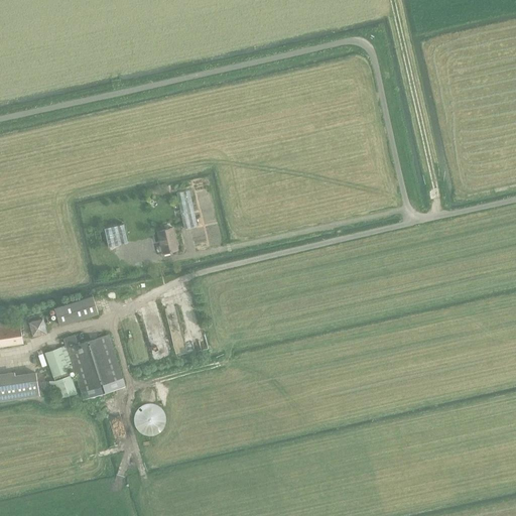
[(189,189),(176,192),(184,228),(198,226),(189,189)]
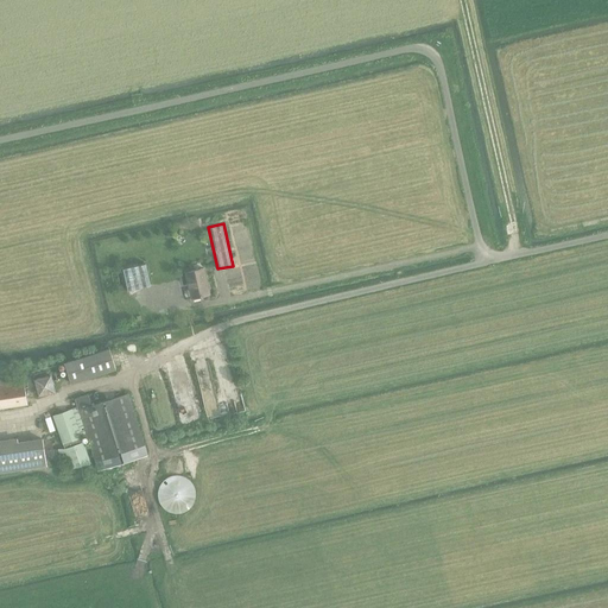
[(145,263),(122,268),(128,290),(151,285),(145,263)]
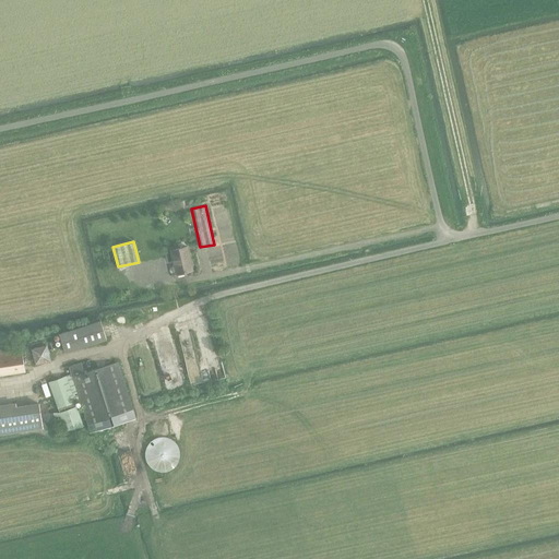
[(183,272),(192,271),(187,248),(171,251),(176,274),(178,274),(178,276),(185,275),(183,272)]
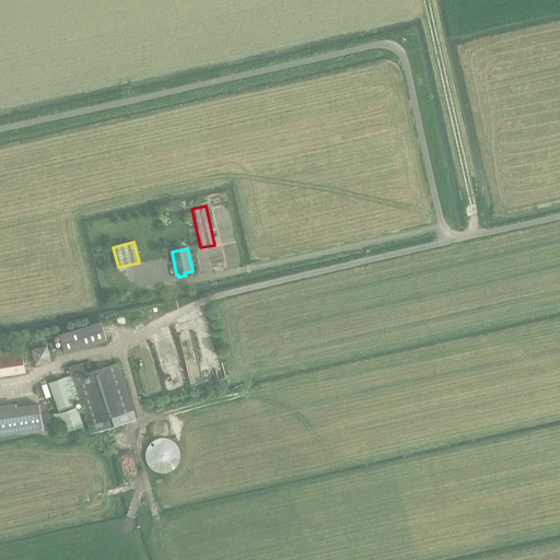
[(65,353),(106,340),(101,322),(58,335),(65,353)]
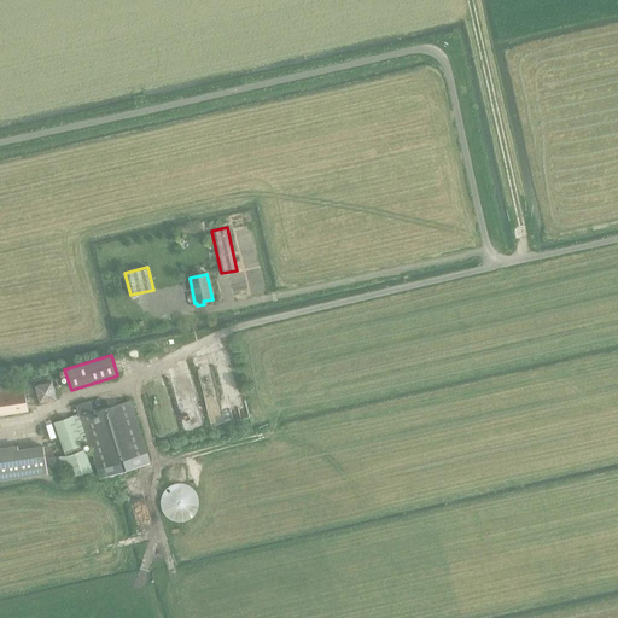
[(0,415),(28,412),(24,389),(23,379),(0,383),(0,415)]
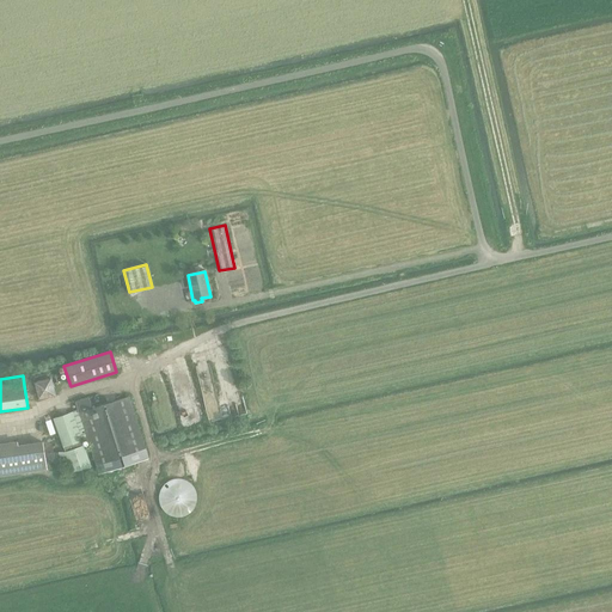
[(41,398),(57,393),(53,375),(36,381),(41,398)]
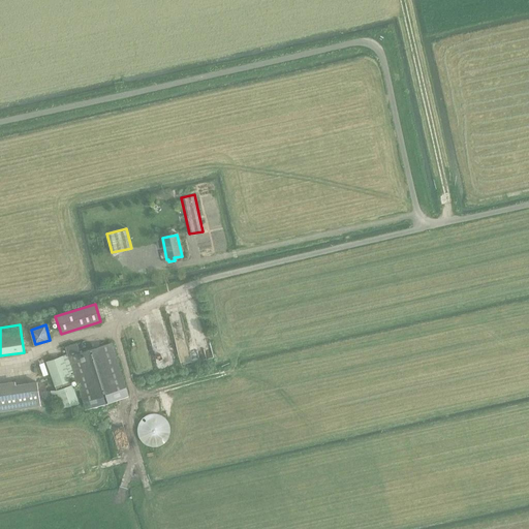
[(61,355),(45,362),(54,385),(55,385),(56,391),(50,391),(57,409),(79,403),(71,380),(74,378),(85,410),(128,396),(112,343),(80,352),(76,343),(66,347),(68,353),(61,355)]
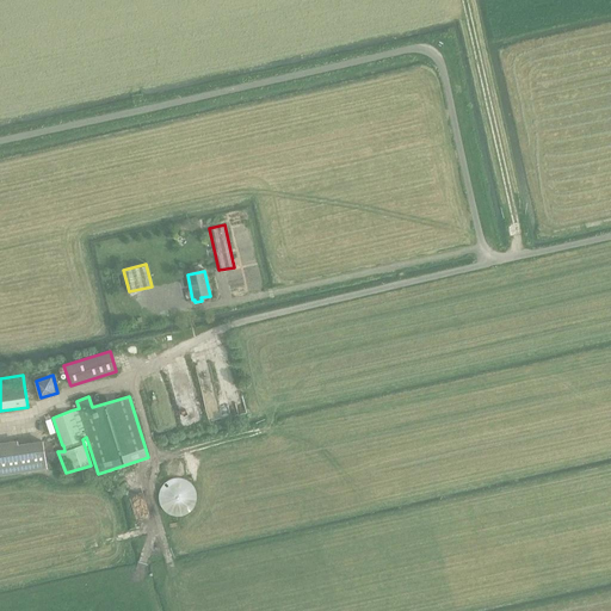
[(42,440),(19,445),(24,470),(47,467),(42,440)]
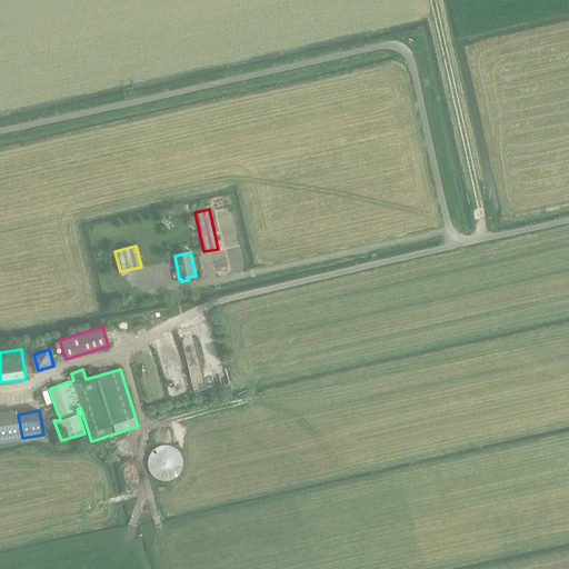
[(180,452),(178,450),(176,448),(173,447),(170,446),(168,445),(165,445),(161,446),(159,447),(156,448),(153,449),(151,451),(150,455),(149,457),(148,460),(148,462),(148,466),(149,469),(150,471),(151,475),(153,477),(157,478),(159,479),(162,480),(165,481),(168,480),(171,480),(173,479),(177,477),(179,475),(180,472),(182,470),(182,467),(183,465),(183,461),(182,458),(181,456),(180,452)]
